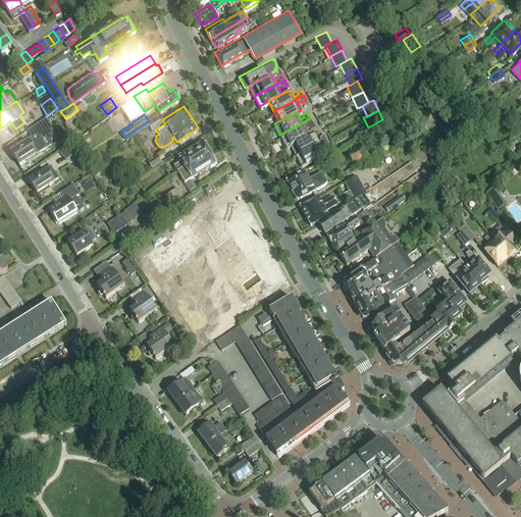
[(43,116),(38,119),(45,133),(51,128),(43,116)]
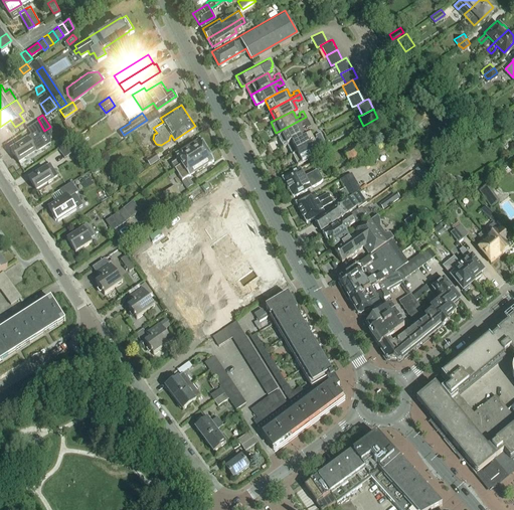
[(281,143),(286,141),(303,132),(300,125),(304,123),(305,125),(309,123),(306,117),(276,133),(281,143)]
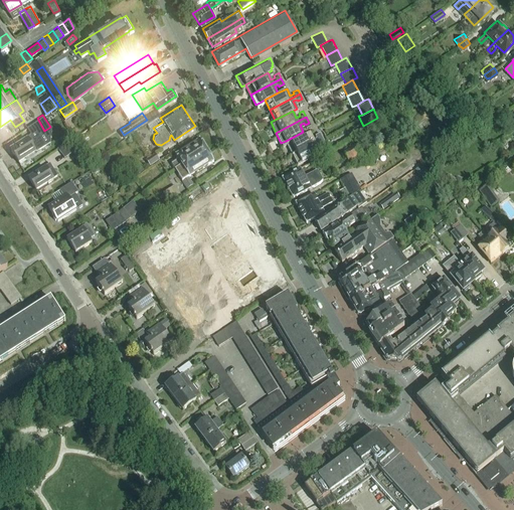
[(286,141),(291,151),(321,135),(318,130),(313,132),(315,134),(311,136),(308,130),(303,132),(286,141)]
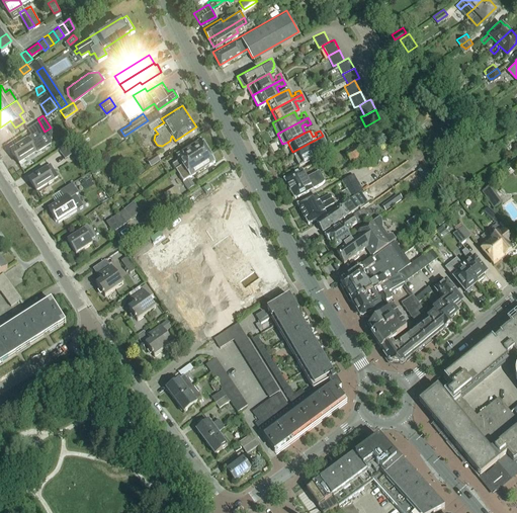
[(17,144),(11,149),(18,160),(46,143),(39,133),(33,136),(31,133),(16,142),(17,144)]
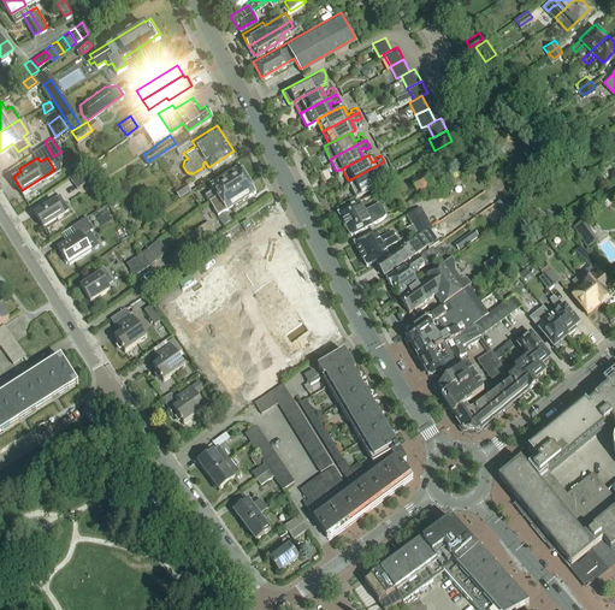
[(388,169),(384,161),(348,181),(355,194),(380,179),(377,171),(380,169),(382,171),(388,169)]
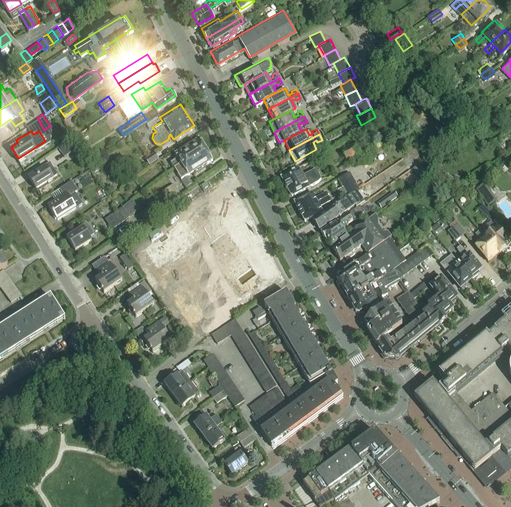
[(173,165),(185,184),(192,180),(187,172),(212,157),(198,135),(173,151),(176,155),(169,160),(173,165)]
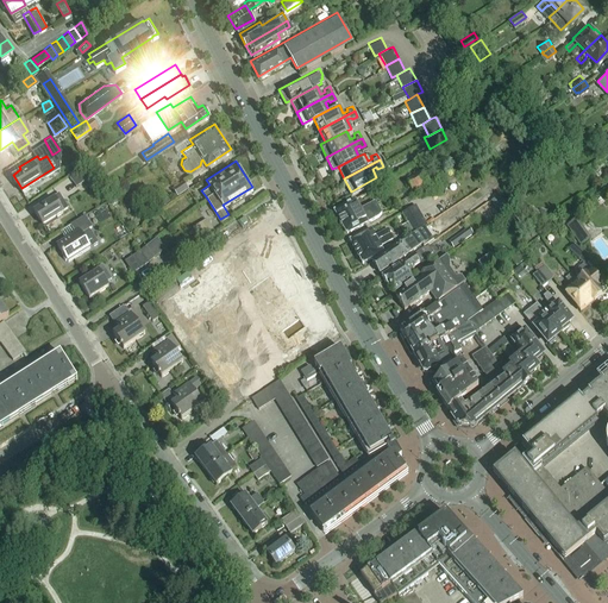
[(80,163),(68,173),(75,183),(87,175),(80,163)]
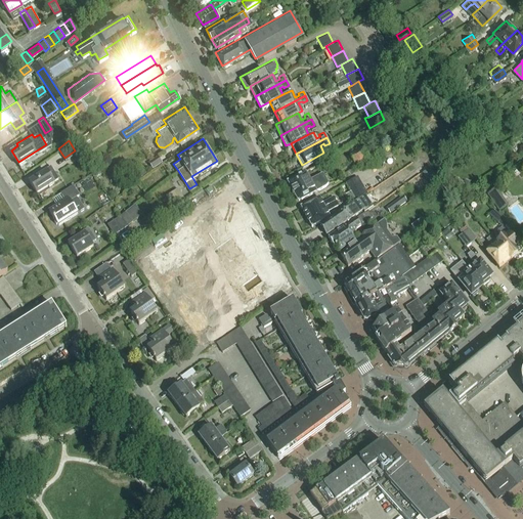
[(360,146),(349,154),(354,163),(365,156),(360,146)]
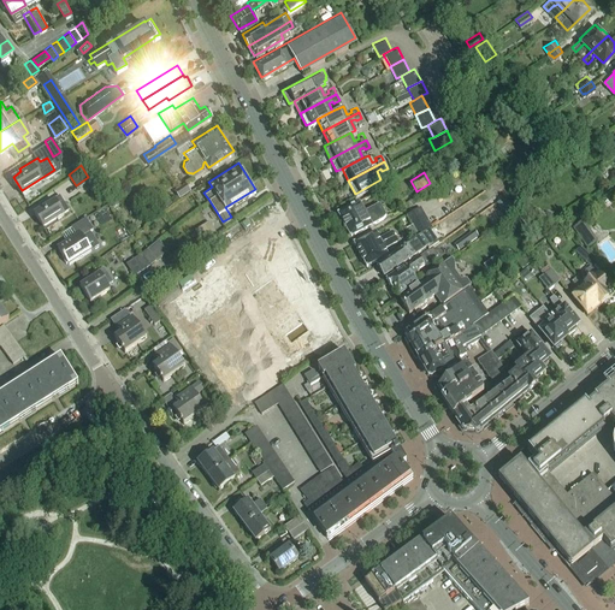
[(184,179),(173,187),(178,195),(190,187),(184,179)]
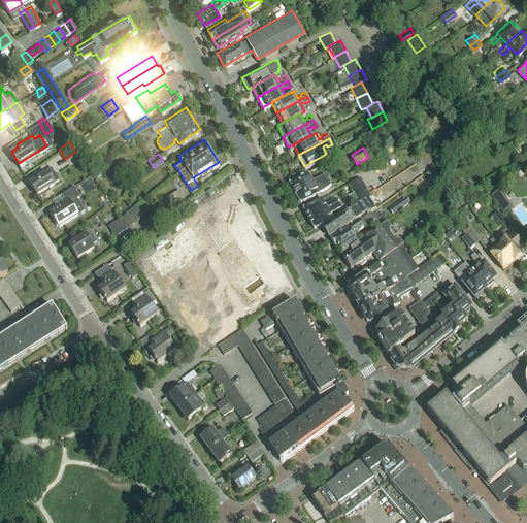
[(41,173),(29,181),(37,192),(55,182),(54,180),(59,176),(51,164),(40,171),(41,173)]
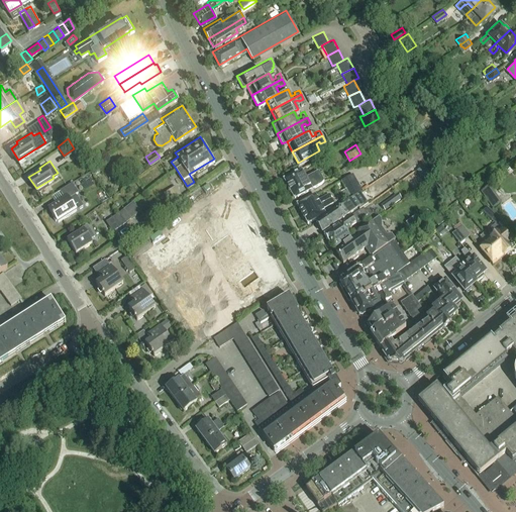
[(136,172),(143,167),(140,162),(133,167),(136,172)]
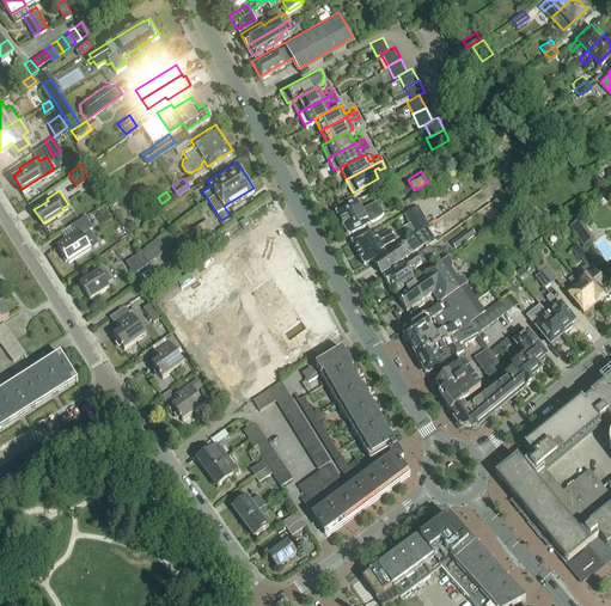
[(500,191),(494,196),(500,204),(506,200),(500,191)]
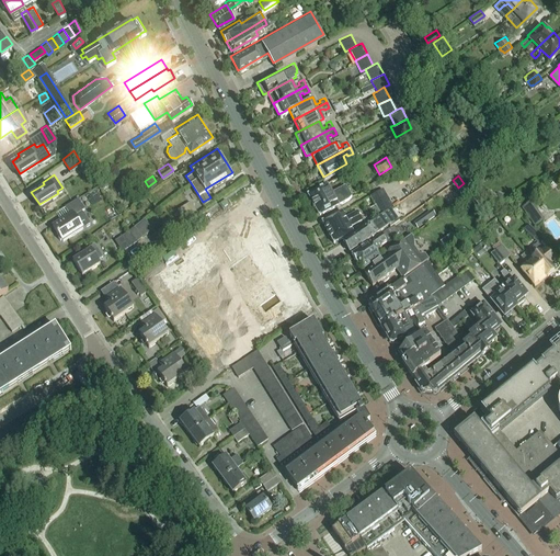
[(328,183),(327,180),(307,190),(318,212),(351,194),(344,181),(331,189),(328,183)]
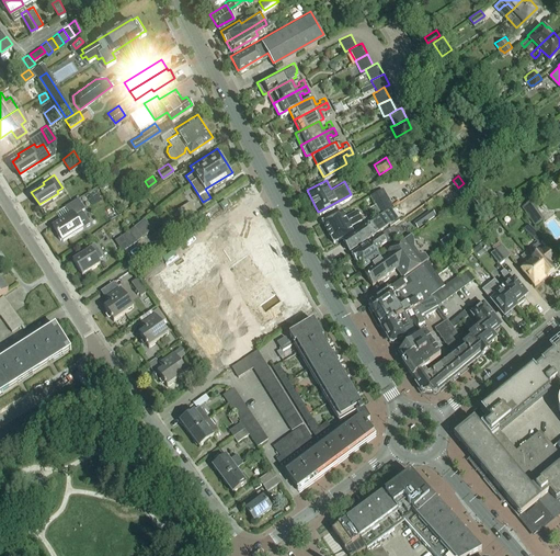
[(99,181),(80,193),(87,203),(105,192),(99,181)]
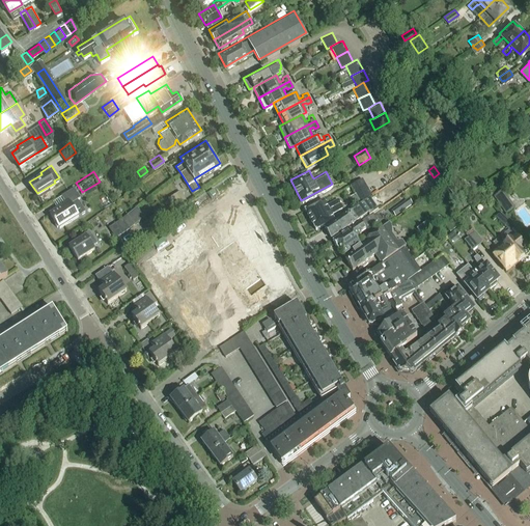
[(350,183),(355,191),(366,185),(361,176),(350,183)]
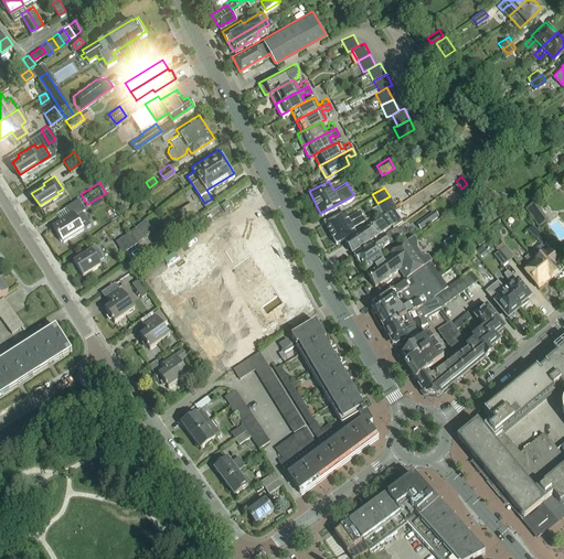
[(414,205),(427,200),(422,187),(408,193),(414,205)]
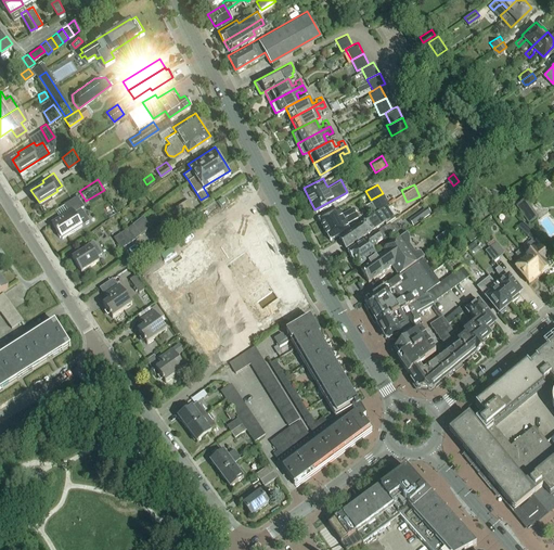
[(68,209),(51,220),(61,234),(88,218),(79,205),(82,203),(76,193),(63,202),(68,209)]
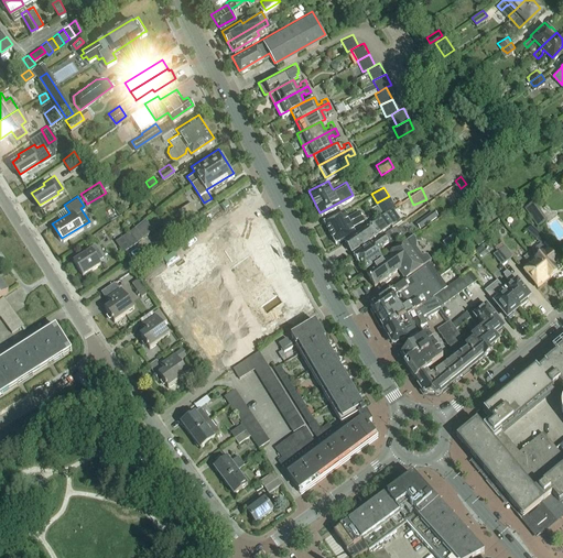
[(389,196),(377,203),(382,212),(393,205),(389,196)]
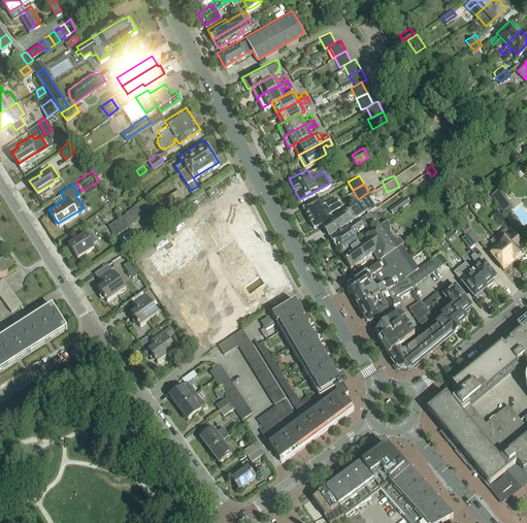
[(186,194),(180,186),(170,192),(175,201),(186,194)]
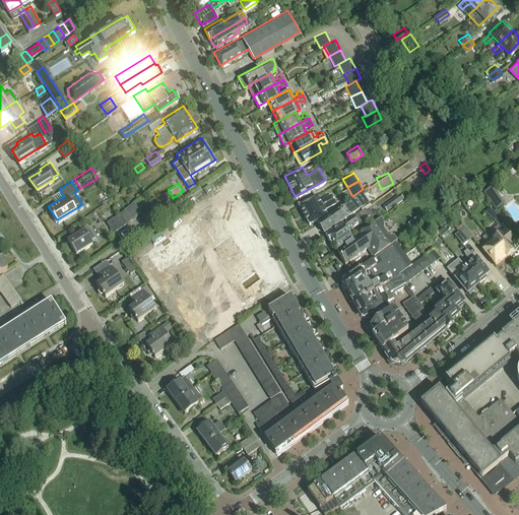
[(503,202),(490,184),(482,189),(496,207),(503,202)]
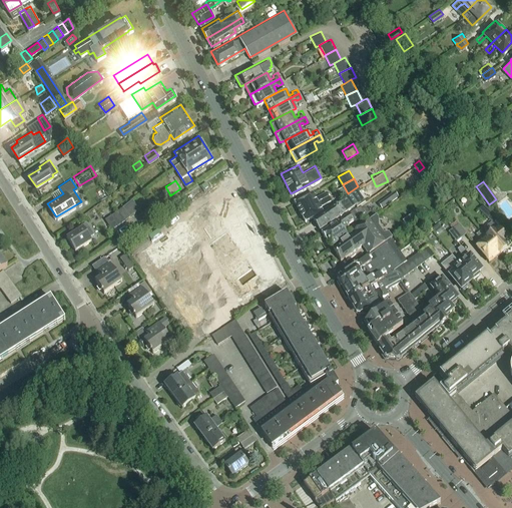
[(394,188),(377,200),(381,205),(398,193),(394,188)]
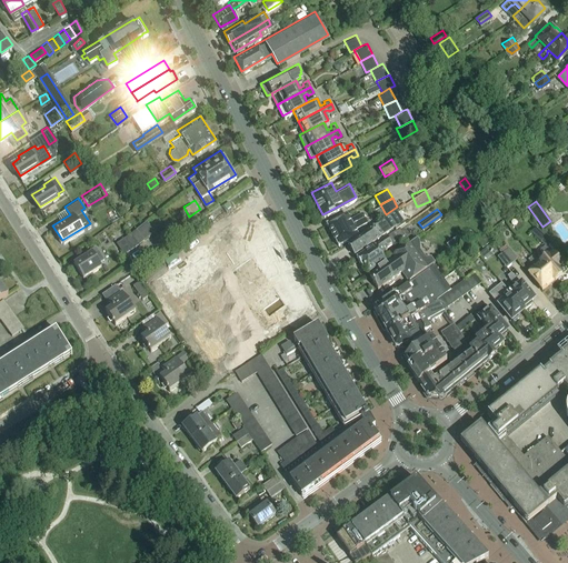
[(326,220),(337,241),(357,231),(354,225),(366,219),(361,210),(349,217),(346,210),(326,220)]
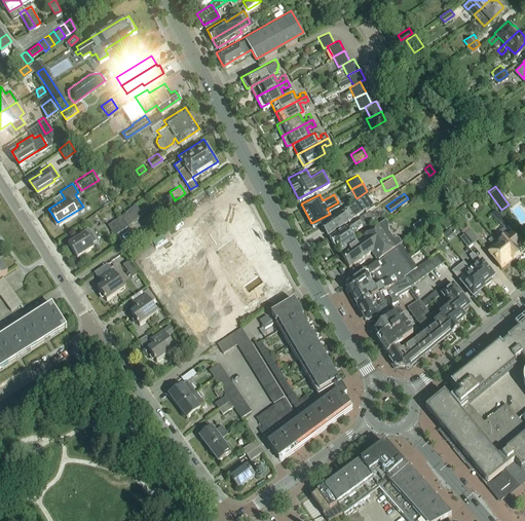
[(354,199),(321,222),(328,232),(350,216),(347,211),(352,208),(357,208),(362,205),(363,201),(359,197),(355,199),(354,199)]
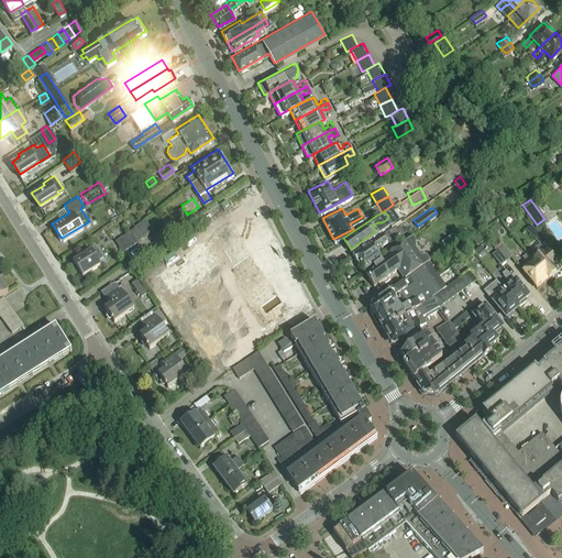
[(145,216),(133,225),(141,236),(153,227),(145,216)]
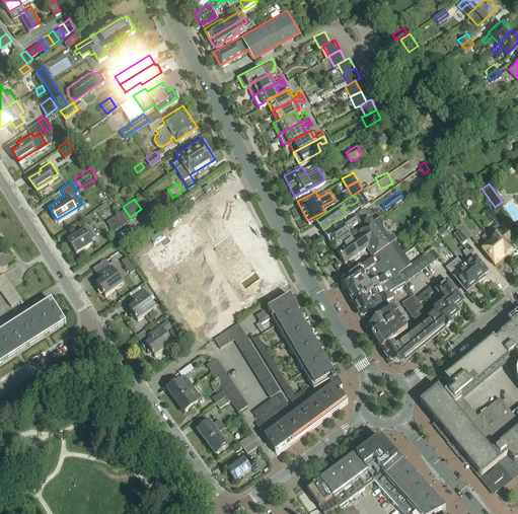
[(220,201),(176,228),(219,296),(235,286),(241,296),(269,279),(220,201)]
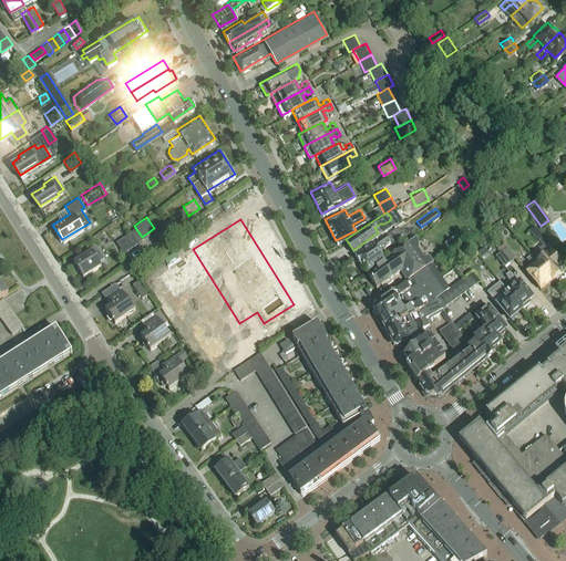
[(534,224),(528,228),(530,229),(538,238),(544,234),(535,224),(534,224)]
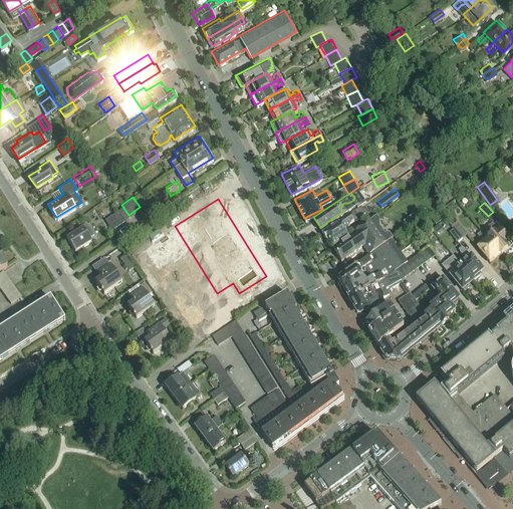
[(116,209),(123,219),(129,215),(121,205),(116,209)]
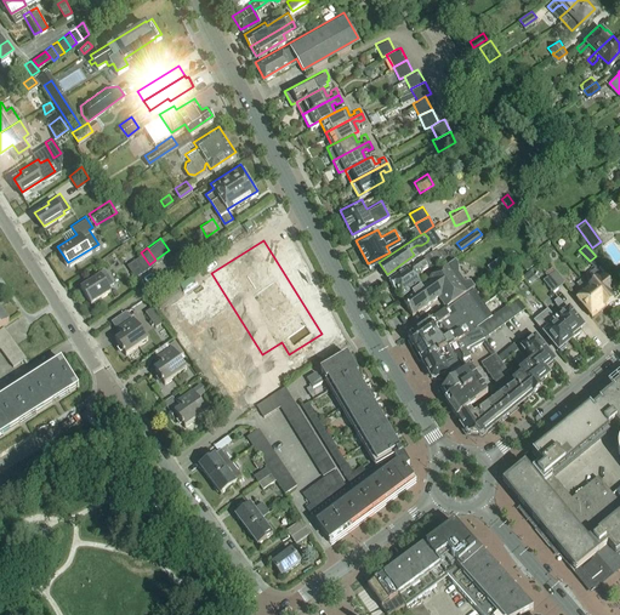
[(428,266),(432,263),(431,261),(439,255),(433,248),(388,278),(392,283),(400,294),(420,280),(414,272),(427,263),(428,266)]
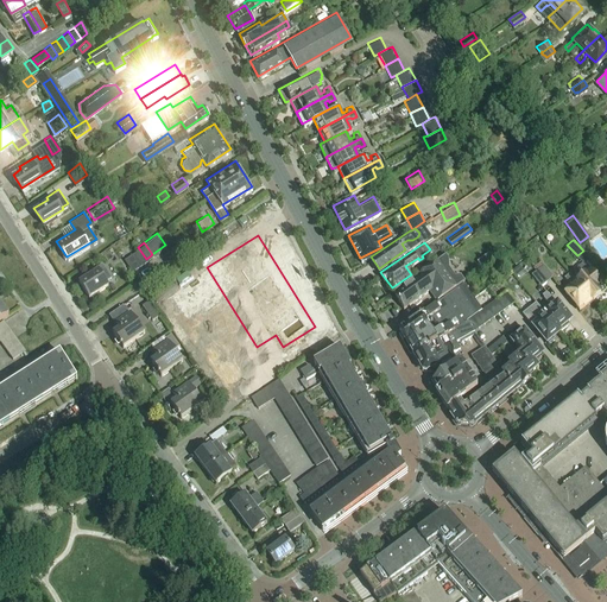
[(518,246),(509,254),(514,261),(524,254),(518,246)]
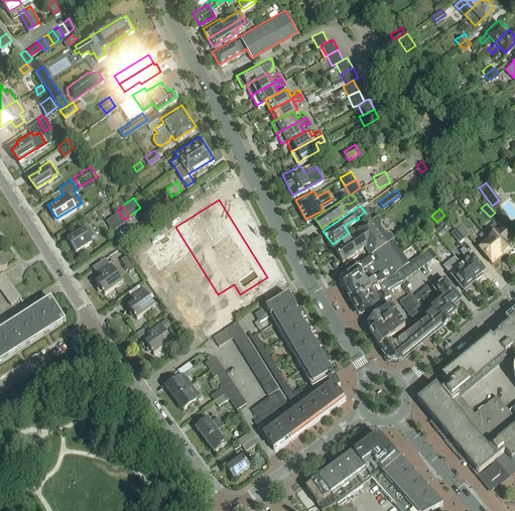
[(119,223),(124,220),(117,210),(112,213),(119,223)]
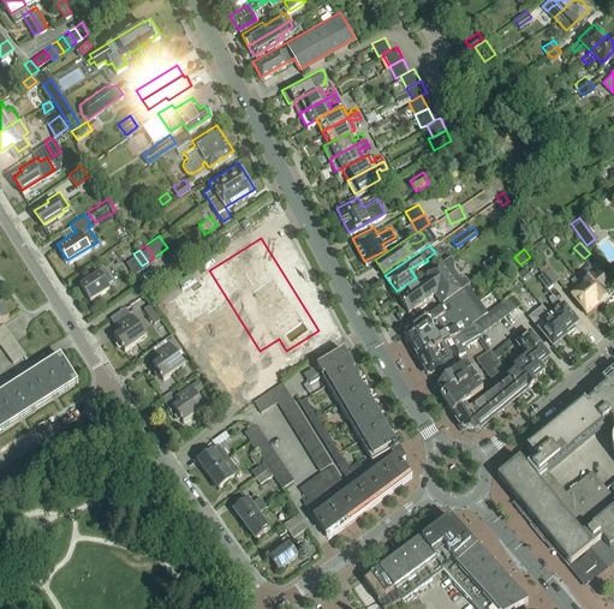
[(133,272),(142,266),(133,254),(125,261),(133,272)]
